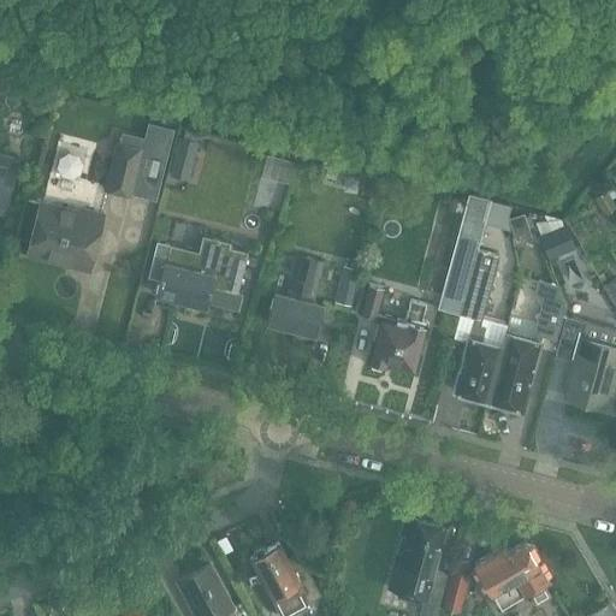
[(146,141),(146,142),(170,148),(175,130),(150,124),(146,141)]
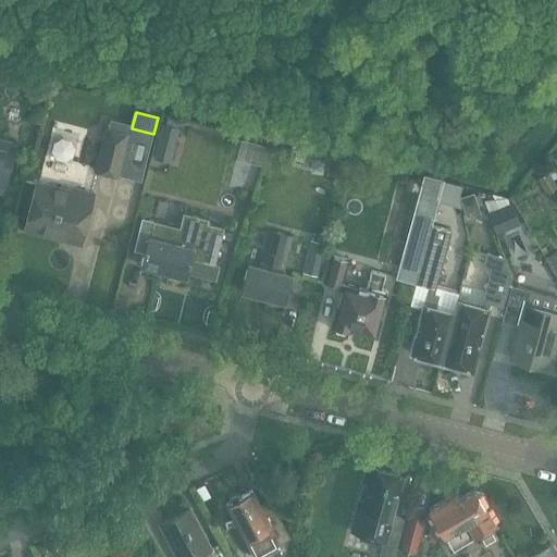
[(162,124),(155,158),(171,162),(178,128),(162,124)]
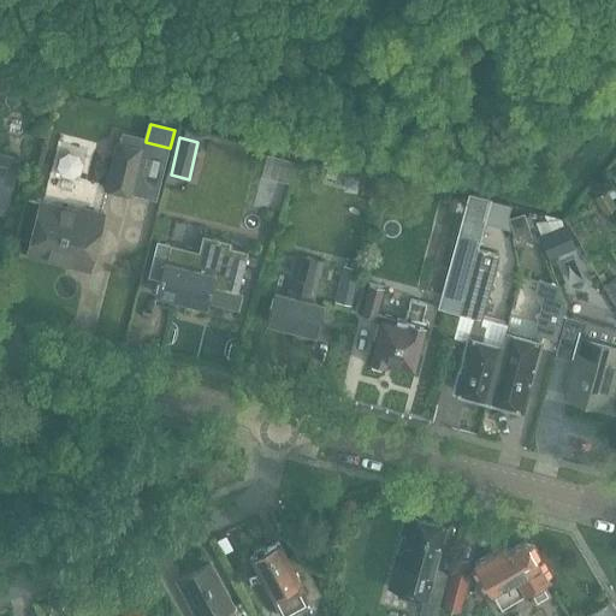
[(118,143),(107,189),(132,195),(144,149),(118,143)]
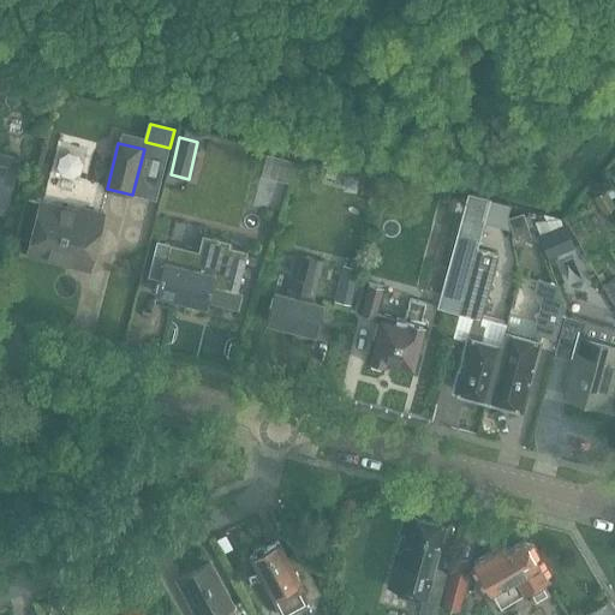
[(0,204),(5,206),(18,156),(0,151),(0,204)]
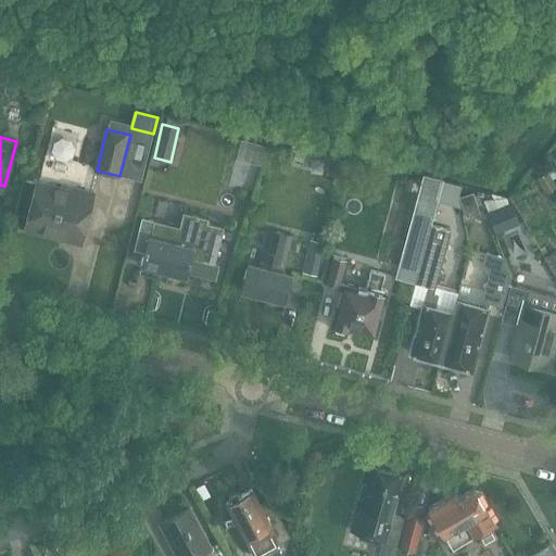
[(328,162),(326,175),(342,178),(344,165),(328,162)]
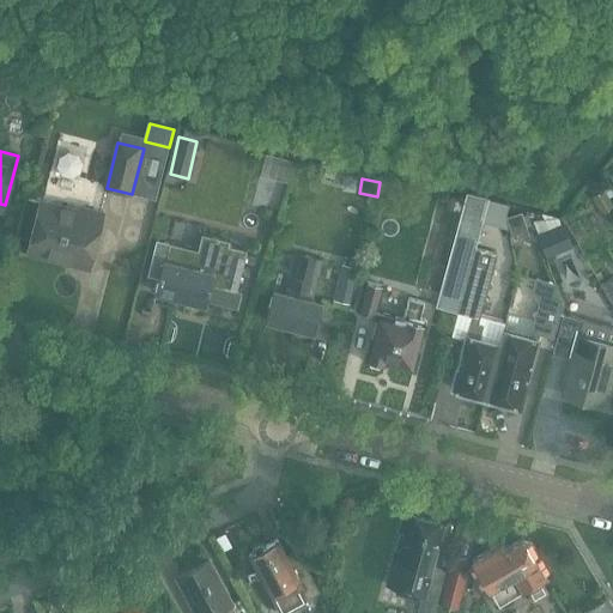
[(601,213),(612,206),(608,199),(612,195),(612,192),(610,186),(592,196),(601,213)]
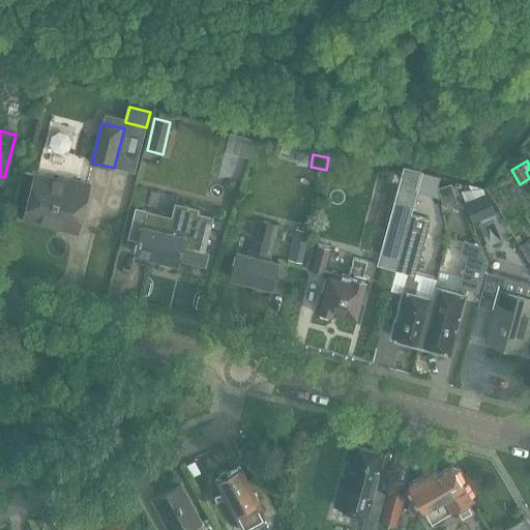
[(419,178),(395,173),(388,205),(412,210),(419,178)]
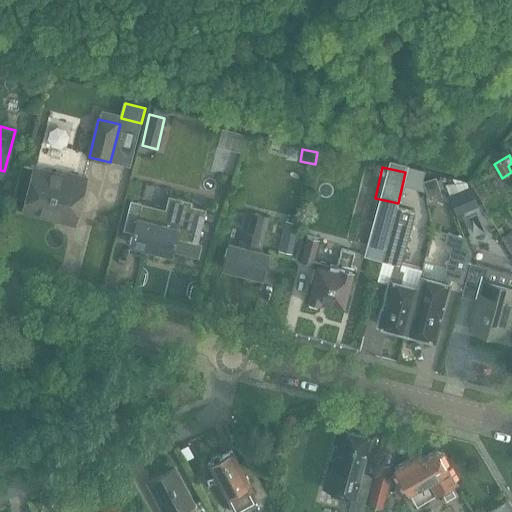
[(424,171),(408,167),(405,182),(410,183),(415,181),(416,178),(422,179),(424,171)]
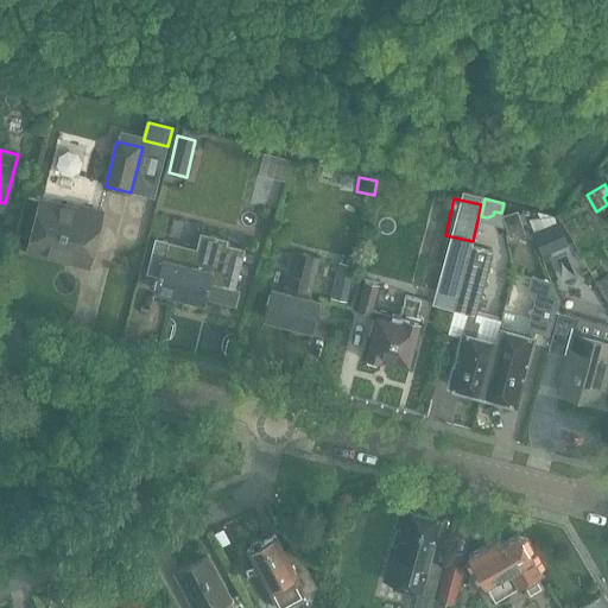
[(27,249),(88,265),(102,211),(84,207),(83,211),(40,200),(27,249)]
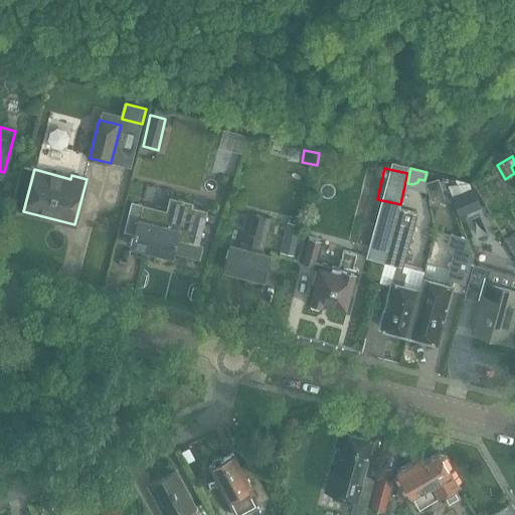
[(431,201),(444,197),(438,178),(424,182),(431,201)]
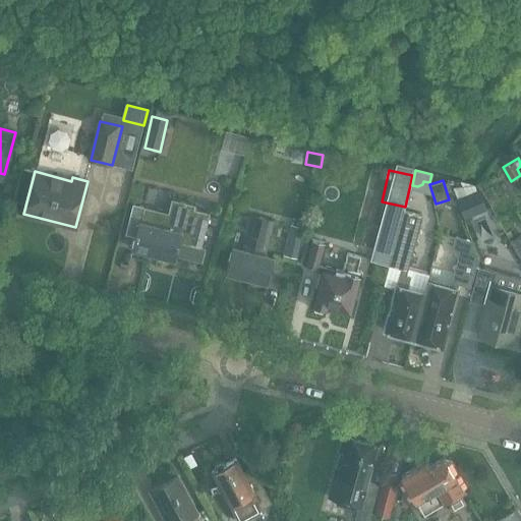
[(479,190),(457,199),(464,219),(486,209),(479,190)]
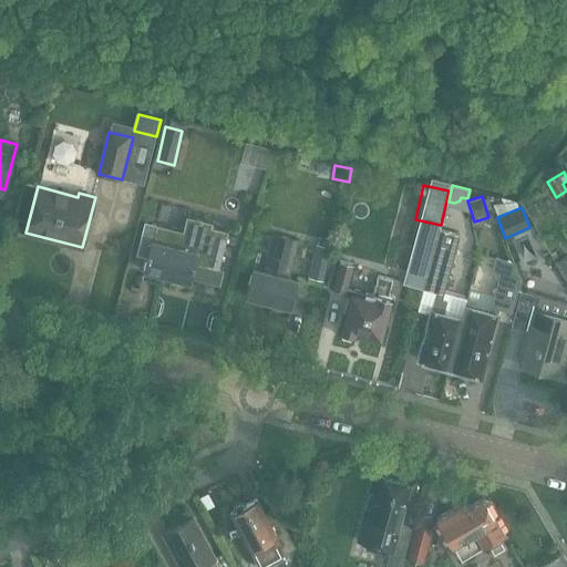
[(153,239),(145,268),(192,280),(196,265),(218,270),(228,232),(212,227),(213,223),(186,216),(182,232),(178,246),(153,239)]
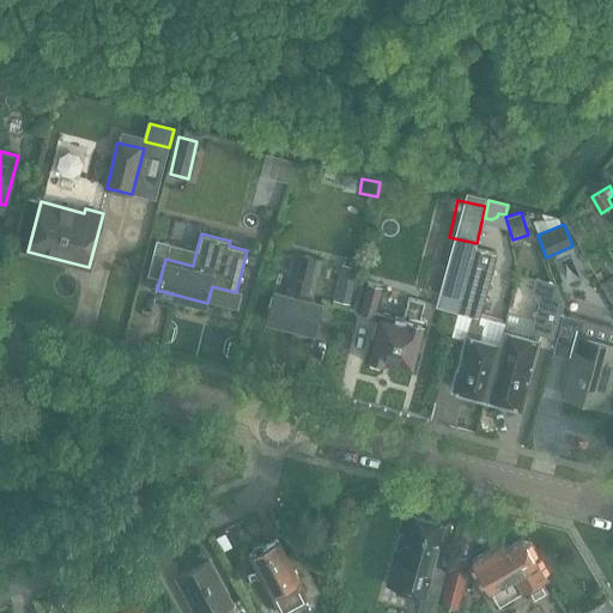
[(532,314),(534,317),(534,319),(508,311),(505,322),(479,315),(483,303),(487,301),(485,297),(486,287),(492,285),(489,280),(492,267),(497,253),(474,247),(471,260),(457,311),(472,315),(467,332),(463,332),(449,387),(519,406),(538,337),(539,334),(553,338),(562,304),(554,283),(534,278),(532,289),(538,304),(536,310),(532,314)]
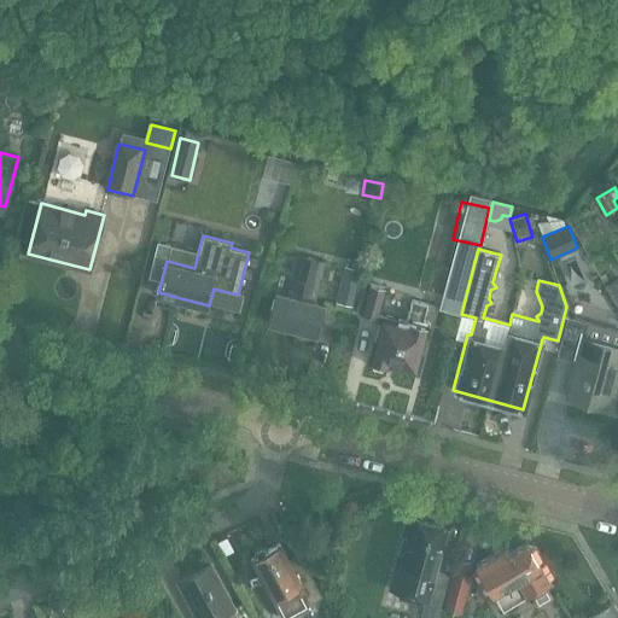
[(269,320),(318,333),(325,303),(316,301),(327,260),(296,252),(291,273),(293,274),(289,293),(277,291),(269,320)]
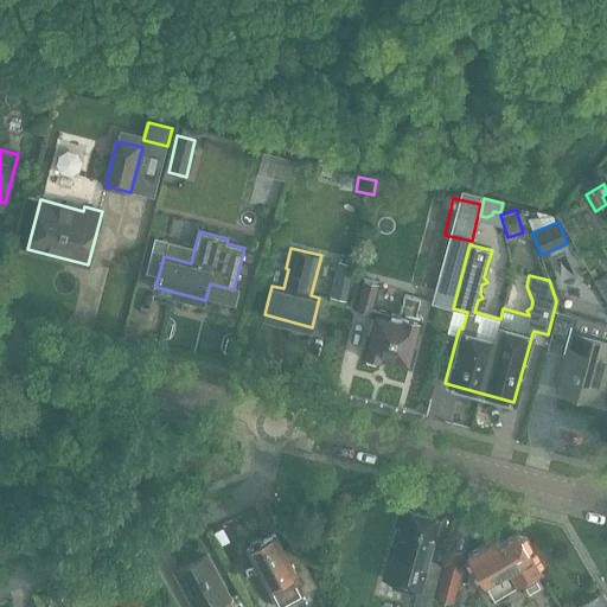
[(340,268),(333,295),(347,299),(355,272),(340,268)]
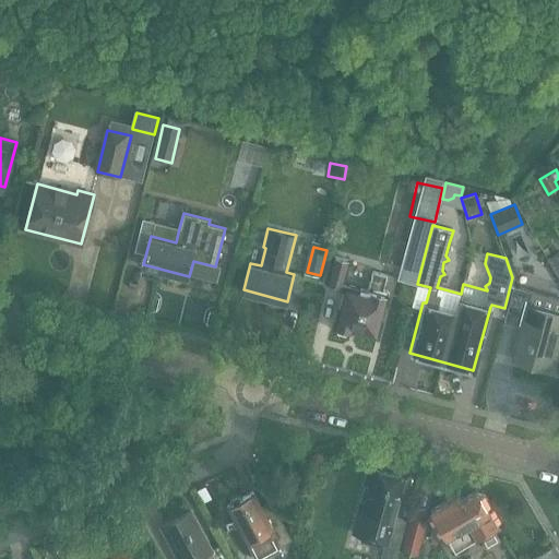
[(558,251),(548,259),(558,277),(558,251)]
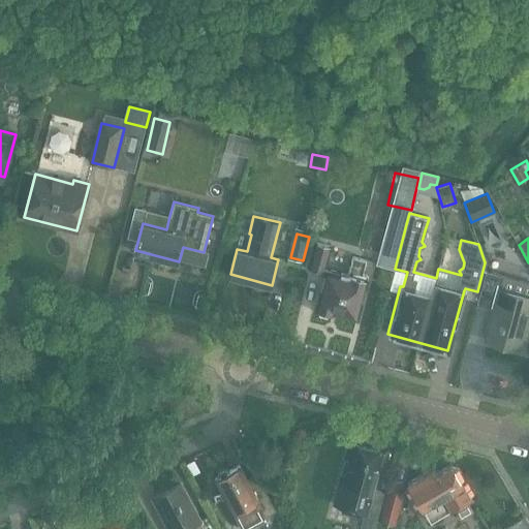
[(347,273),(325,267),(331,246),(315,242),(310,266),(325,270),(316,306),(358,316),(368,274),(363,273),(366,259),(352,255),(347,273)]
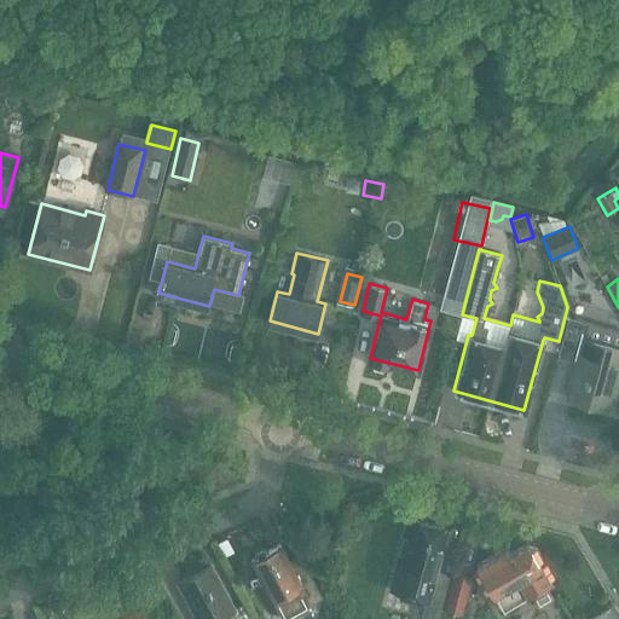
[(570,318),(559,357),(577,362),(567,397),(608,408),(618,369),(618,346),(583,336),(588,323),(570,318)]
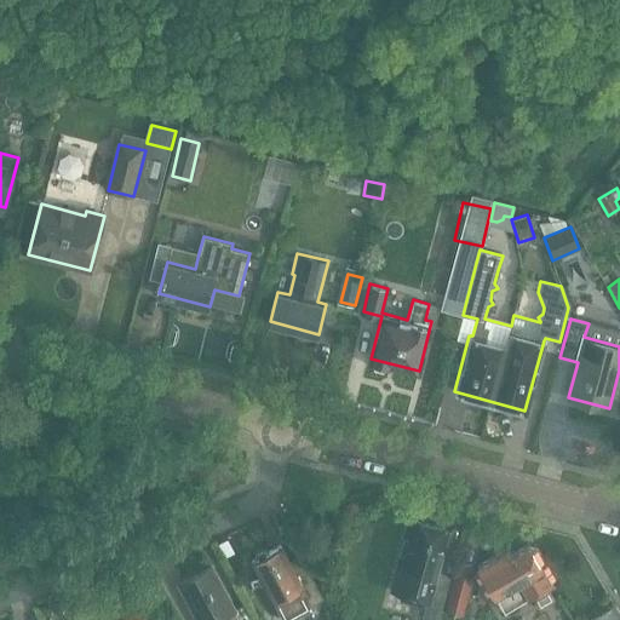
[(401,568),(395,592),(426,601),(422,619),(424,619),(437,619),(441,609),(451,578),(435,573),(441,549),(438,549),(445,529),(411,520),(406,540),(405,540),(401,552),(402,554),(399,568),(401,568)]
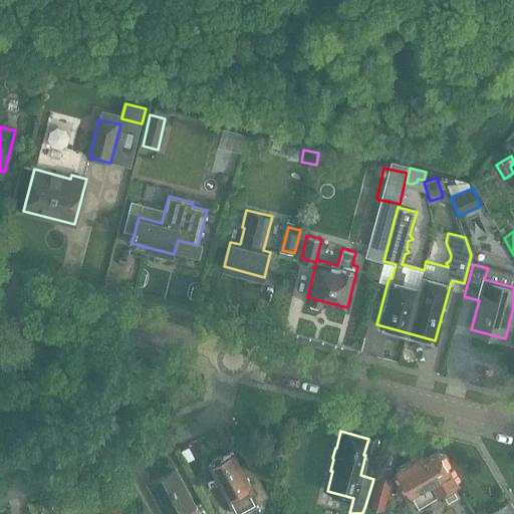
[(267,496),(248,461),(239,466),(232,452),(222,457),(217,456),(212,459),(211,464),(209,465),(235,513),(241,513),(255,506),(254,504),(267,496)]
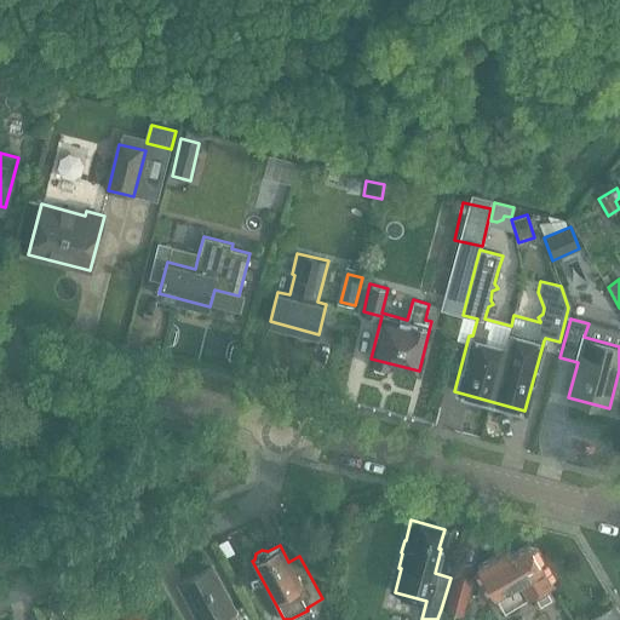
[(532,596),(538,607),(552,600),(546,587),(550,585),(538,563),(539,556),(535,549),(528,547),(527,545),(510,555),(507,549),(477,566),(504,612),(532,596)]
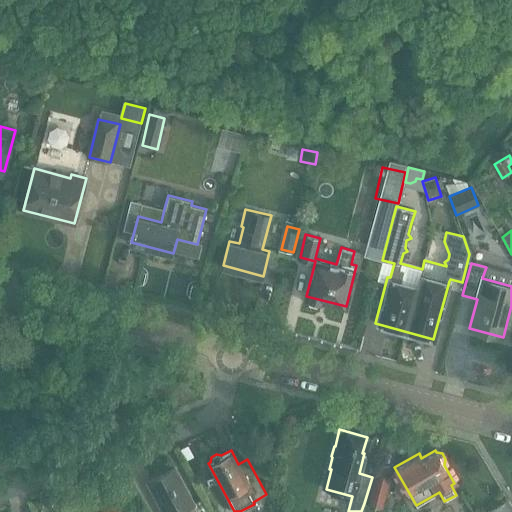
[(193,504),(174,469),(148,483),(164,511),(196,511),(193,504)]
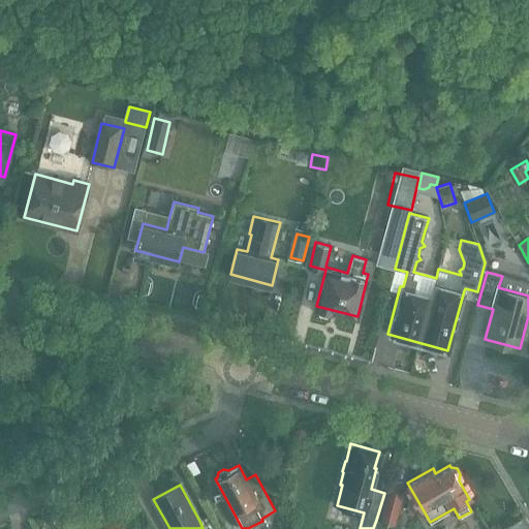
[(380,521),(394,525),(402,493),(389,490),(380,521)]
